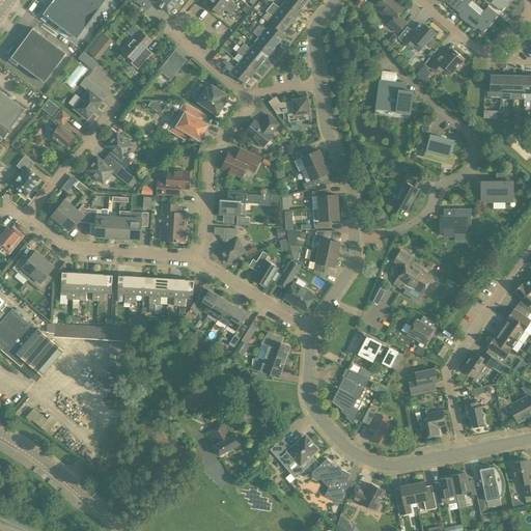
[(77,38),(92,18),(67,0),(53,0),(43,14),(77,38)]
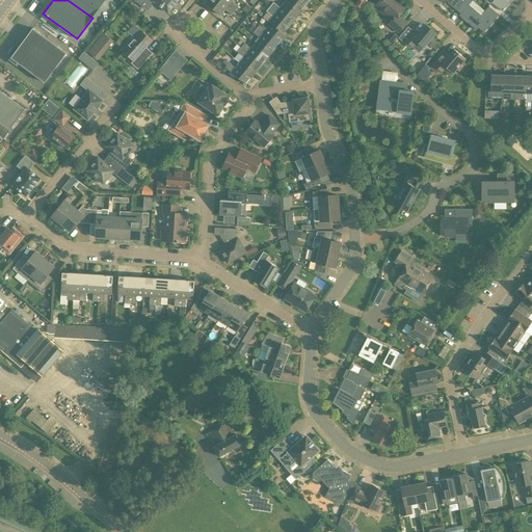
[(68,0),(92,18),(105,0),(68,0)]
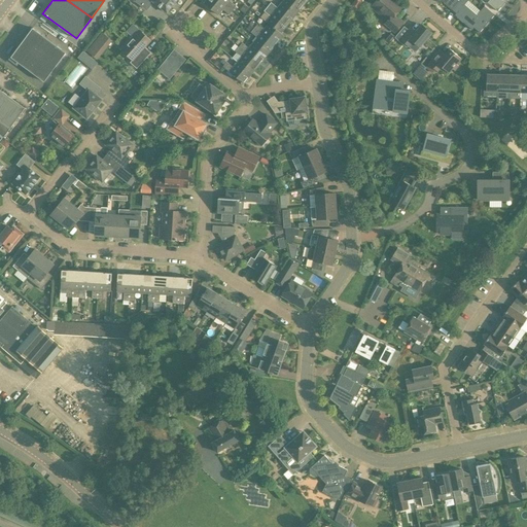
[(167,12),(176,0),(137,0),(137,2),(146,9),(152,1),(167,12)]
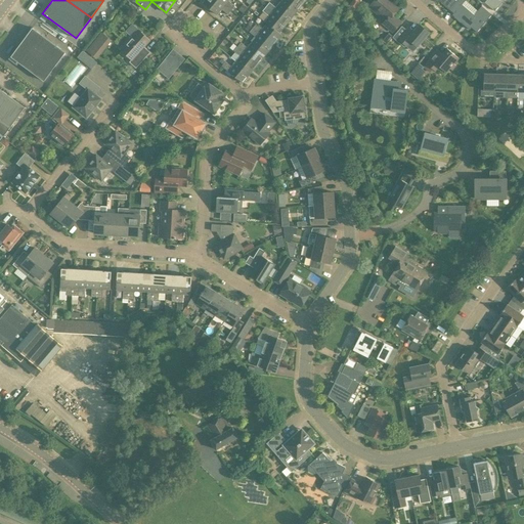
[(227,15),(231,10),(218,0),(206,0),(204,4),(216,14),(221,9),(227,15)]
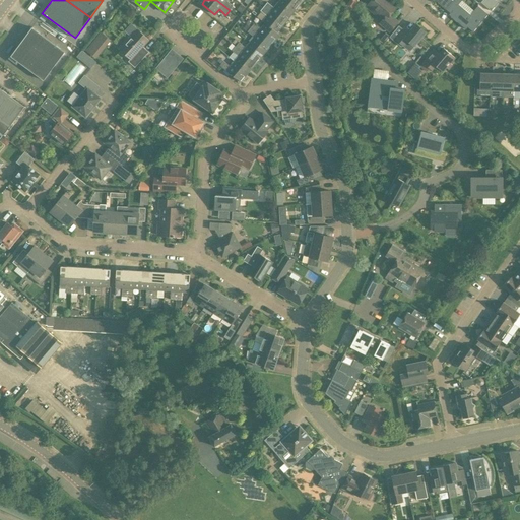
[(225,0),(216,0),(230,10),(233,6),(226,0),(225,0)]
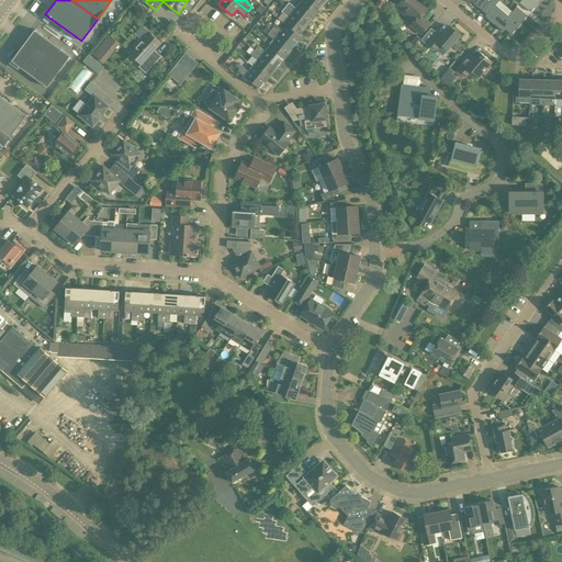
[(303,0),(301,3),(315,15),(324,4),(317,0),(303,0)]
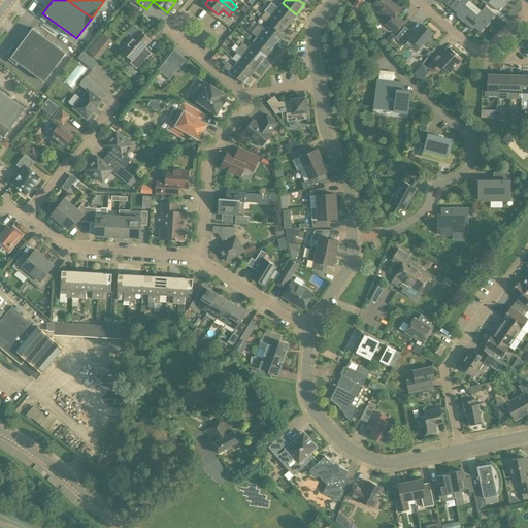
[(356,11),(361,5),(364,1),(362,0),(355,0),(351,7),(356,11)]
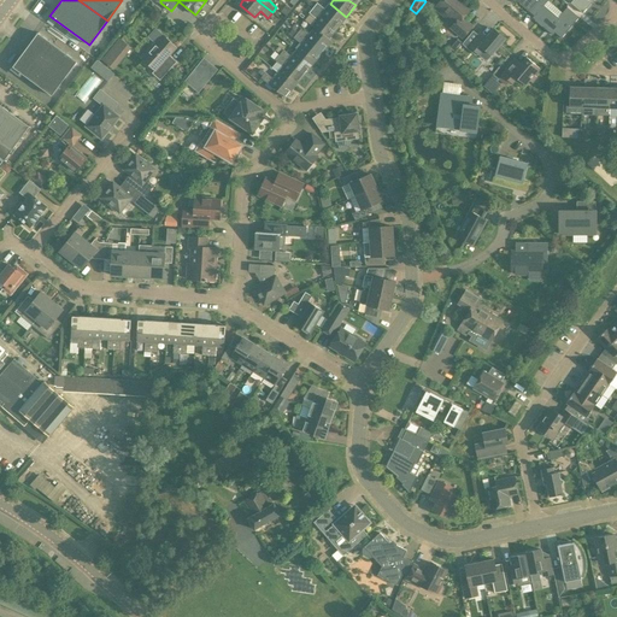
[(463,18),(471,10),(458,0),(441,0),(434,9),(447,19),(450,16),(456,22),(451,28),(463,39),(472,27),(463,18)]
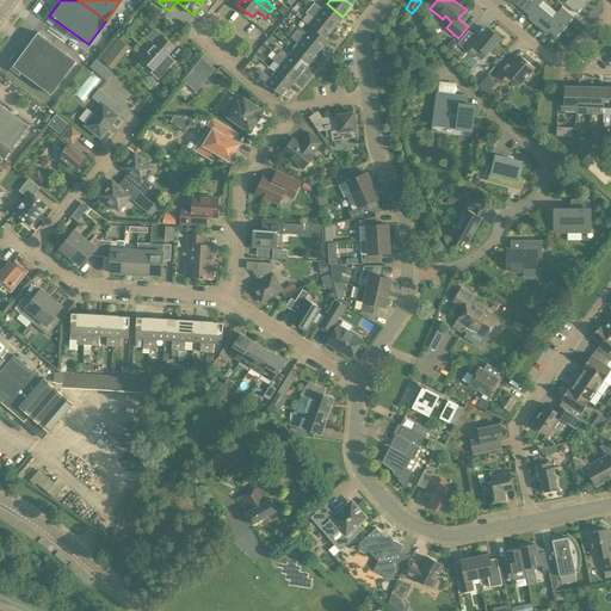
[(505,0),(522,14),(532,0),(505,0)]
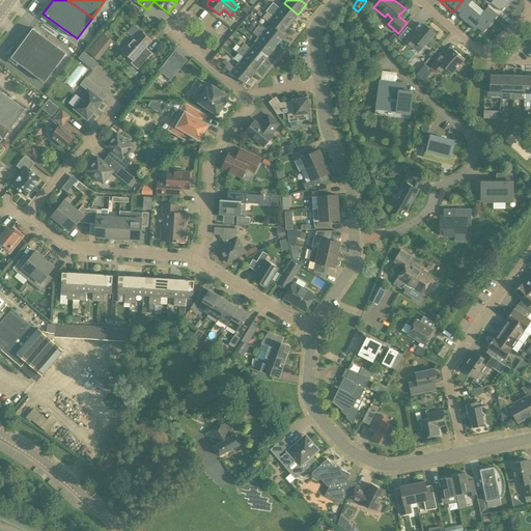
[(472,0),(463,0),(453,12),(476,31),(477,29),(483,34),(499,16),(488,6),(480,16),(469,5),(472,0)]
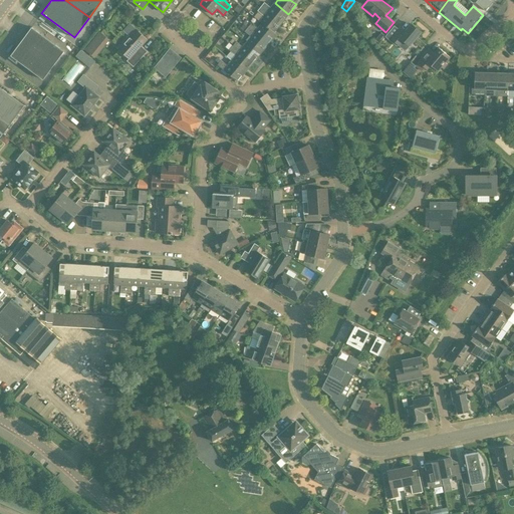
[(478,0),(476,3),(485,12),(494,0),(478,0)]
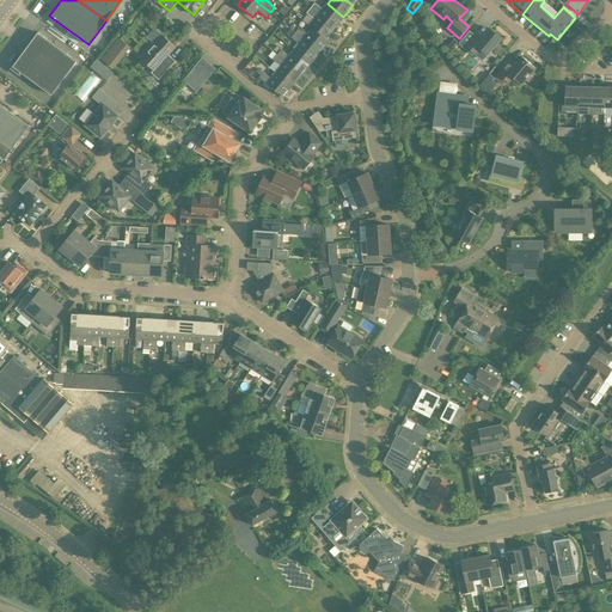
[(343,17),(328,4),(323,10),(314,4),(311,8),(334,28),(343,17)]
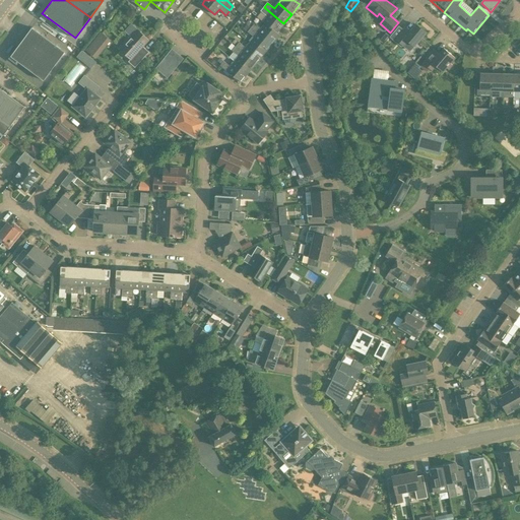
[(271,27),(277,33),(283,23),(264,7),(261,11),(267,17),(263,22),(265,24),(270,29),(271,27)]
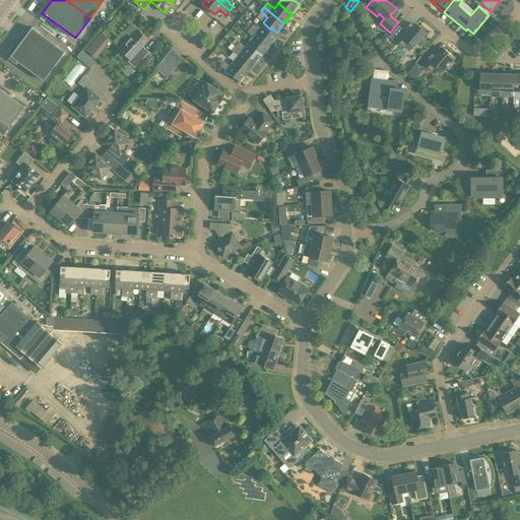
[(270,29),(265,24),(261,29),(254,23),(251,27),(271,44),(279,35),(277,33),(271,27),(270,29)]
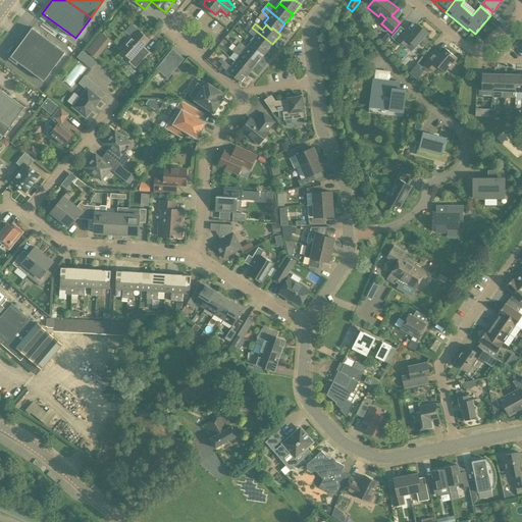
[(244,29),(255,38),(251,43),(265,54),(272,44),(252,28),(252,29),(248,24),(244,29)]
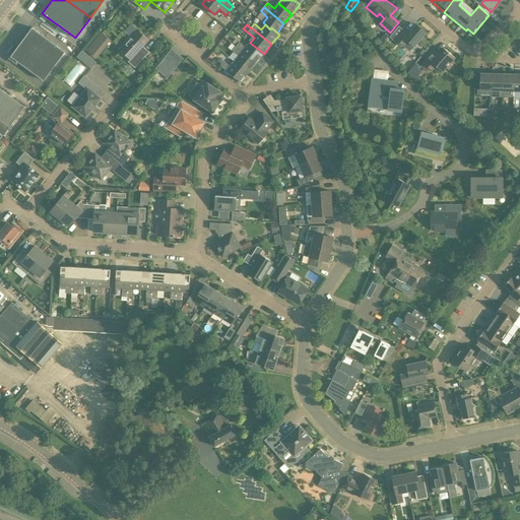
[(403,46),(409,51),(425,34),(416,25),(408,35),(399,25),(390,37),(401,47),(403,46)]
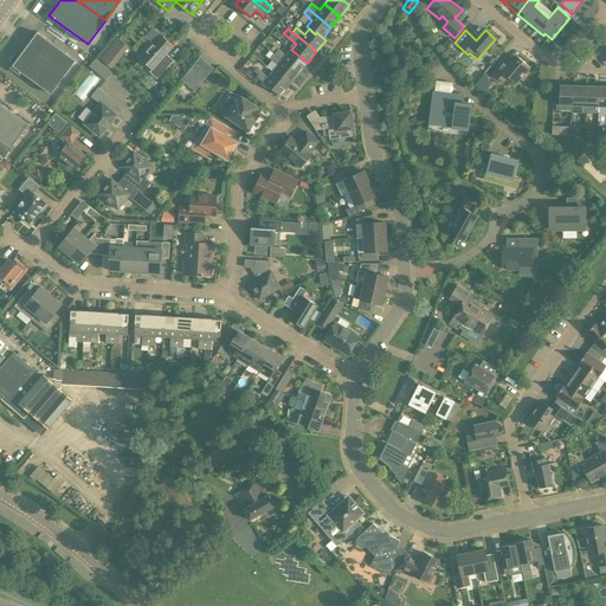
[(75,60),(37,32),(12,66),(50,94),(75,60)]
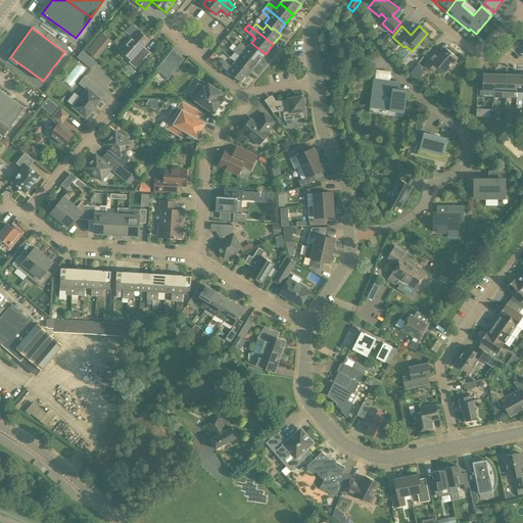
[(131,60),(130,62),(136,67),(144,58),(139,53),(150,41),(138,30),(120,50),(131,60)]
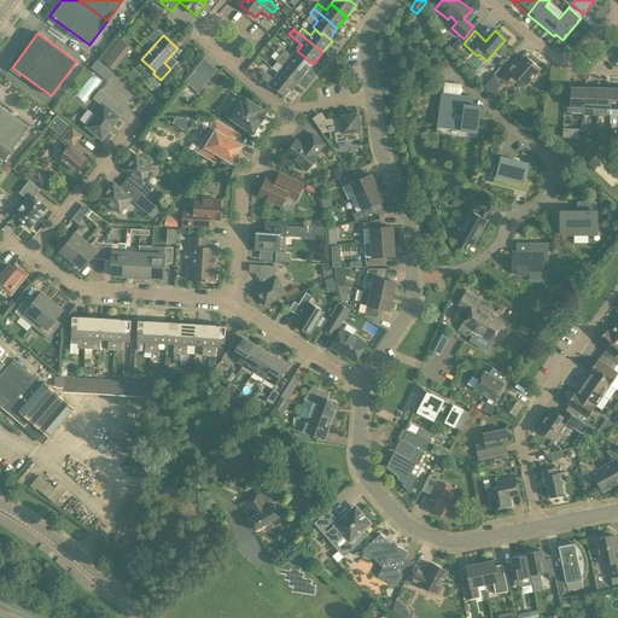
[(449,47),(455,52),(462,44),(458,38),(449,47)]
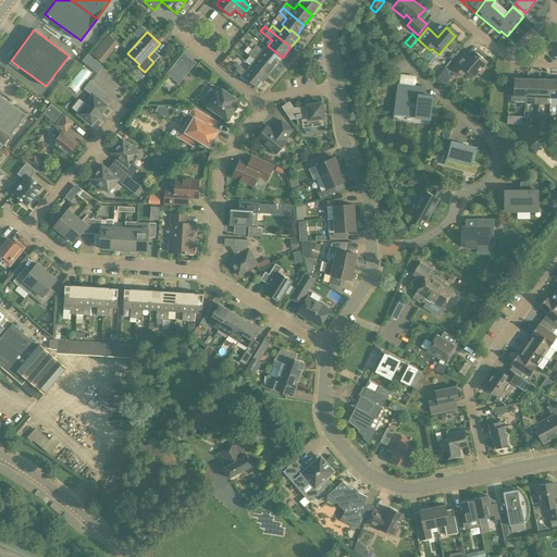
[(108,38),(94,54),(102,62),(113,48),(109,44),(111,40),(108,38)]
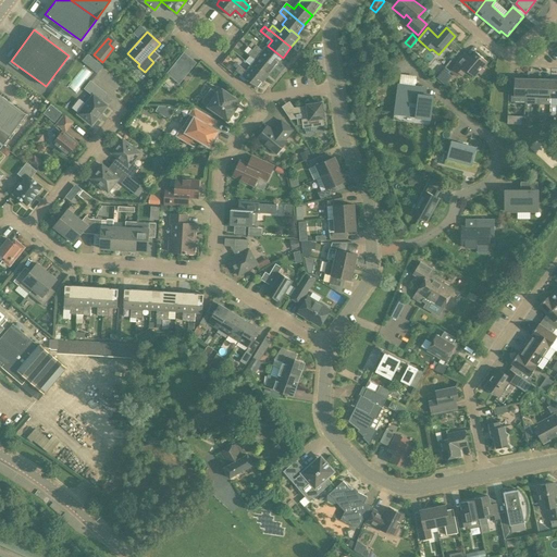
[(283,58),(268,46),(263,52),(252,42),(249,46),(252,50),(274,67),(283,58)]
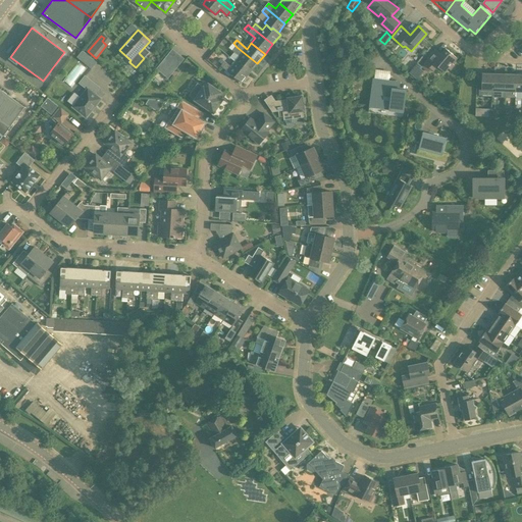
[(229,48),(240,57),(236,62),(249,73),(257,63),(237,47),(232,44),(229,48)]
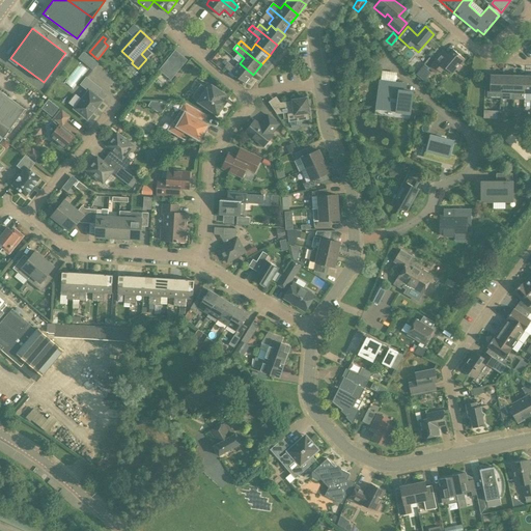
[(459,65),(465,59),(453,50),(447,58),(442,54),(431,65),(441,73),(445,67),(452,74),(455,70),(458,72),(462,67),(459,65)]
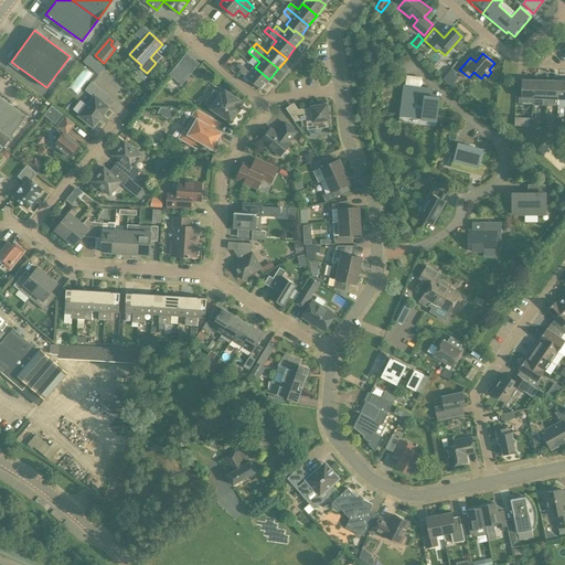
[(89,56),(85,63),(99,74),(104,67),(89,56)]
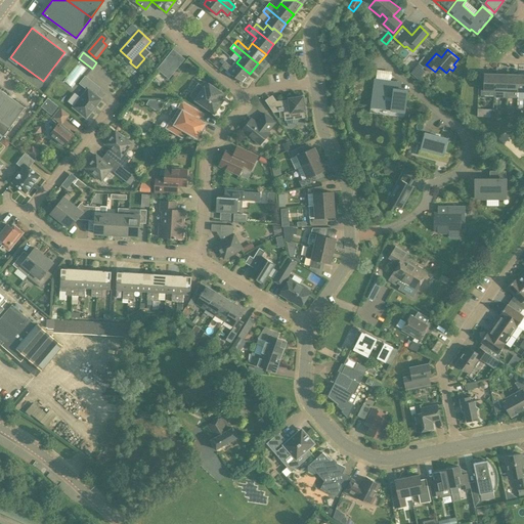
[(215,67),(218,62),(211,57),(209,61),(215,67)]
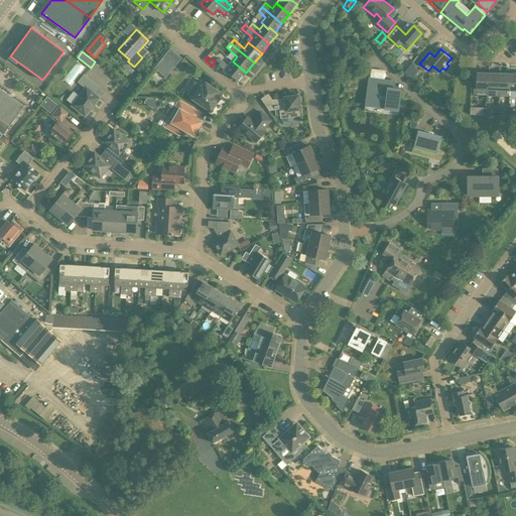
[(401,58),(398,62),(405,69),(411,60),(408,57),(401,58)]
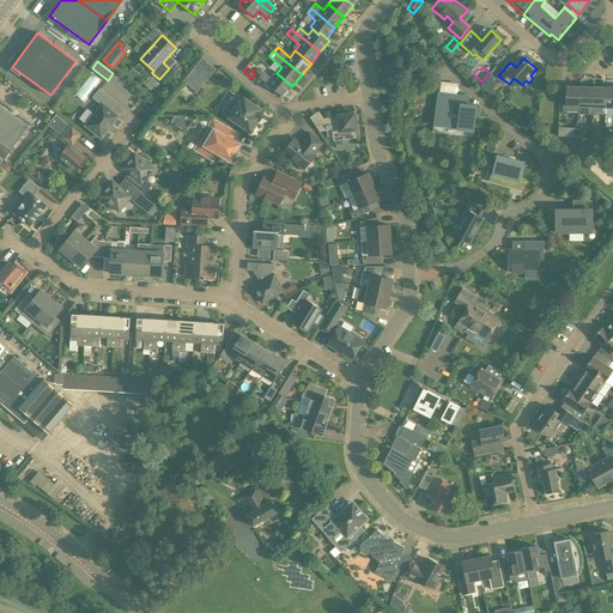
[(206,80),(194,70),(188,77),(200,87),(206,80)]
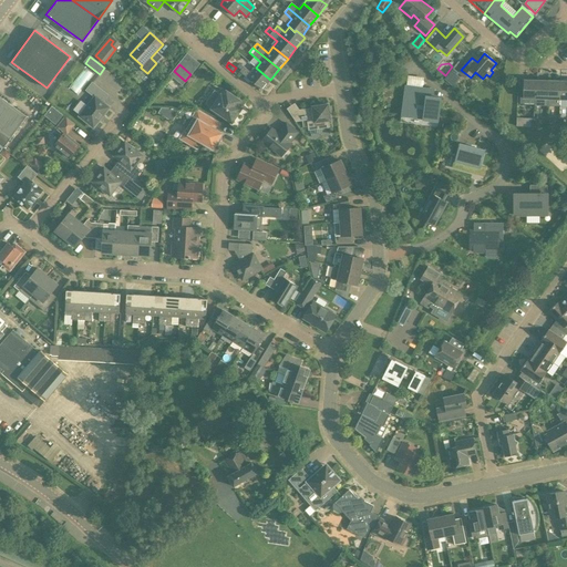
[(270,80),(256,68),(251,73),(239,64),(238,66),(241,70),(240,72),(247,79),(261,90),(270,80)]
